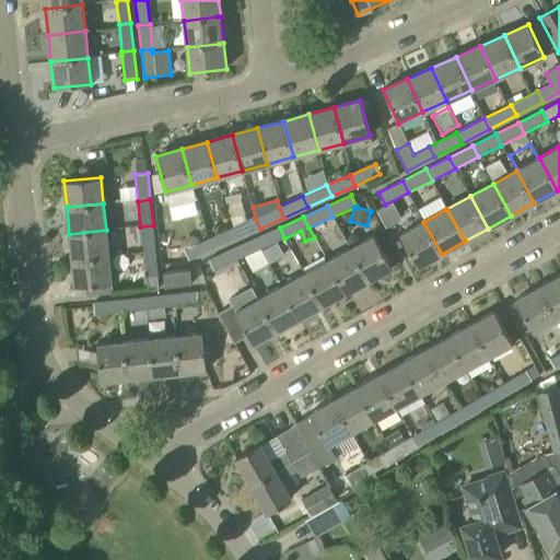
[(236,240),(260,229),(255,218),(231,229),(236,240)]
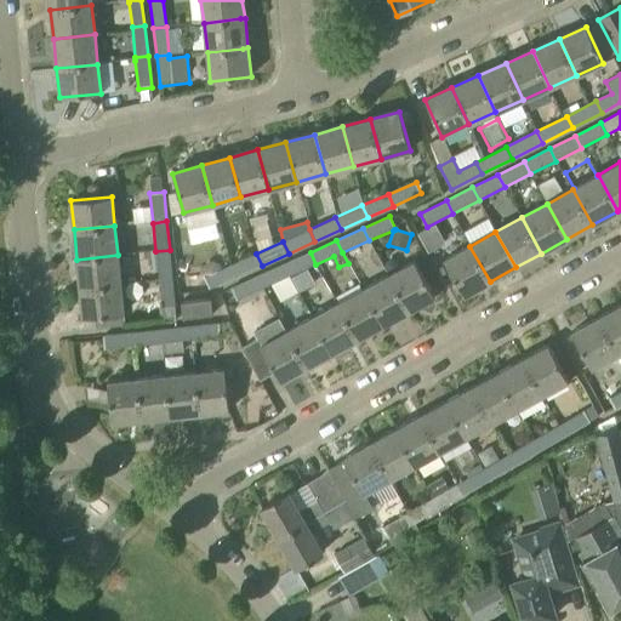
[(463,296),(490,281),(469,246),(444,260),(463,296)]
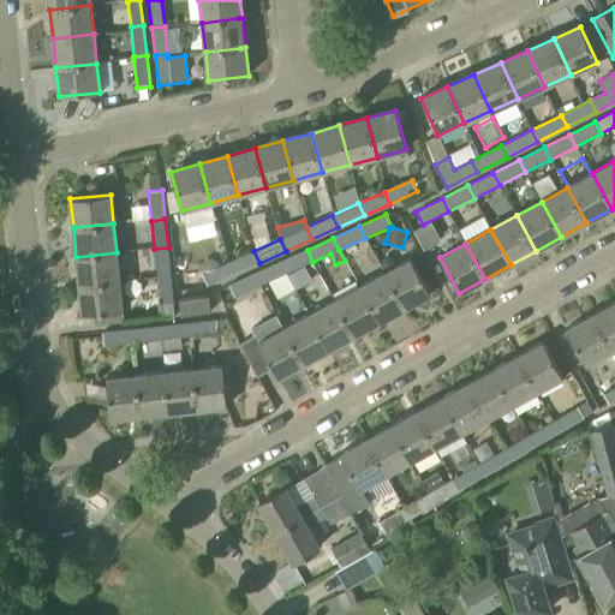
[(157,278),(171,276),(168,248),(154,249),(157,278)]
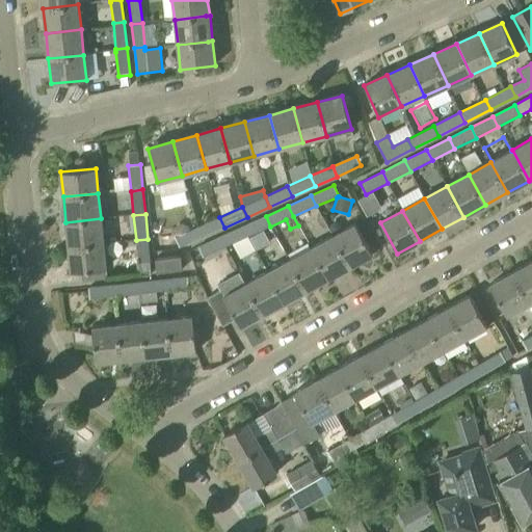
[(248,236),(270,227),(266,216),(243,227),(248,236)]
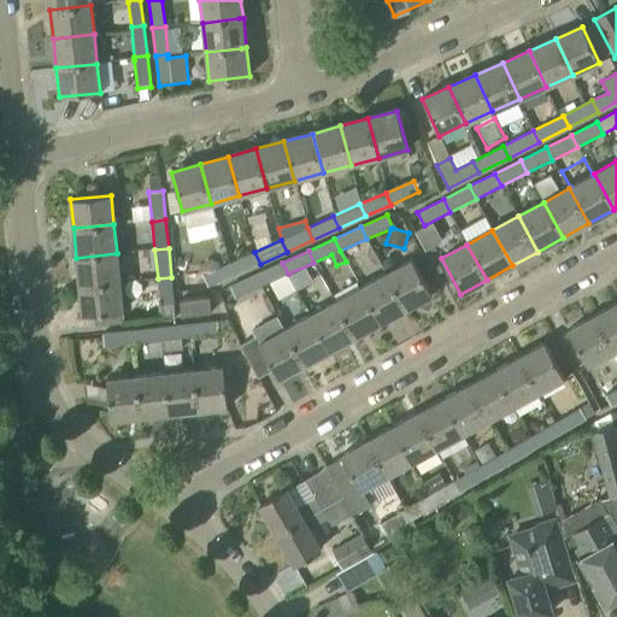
[(234,275),(260,264),(254,252),(229,263),(234,275)]
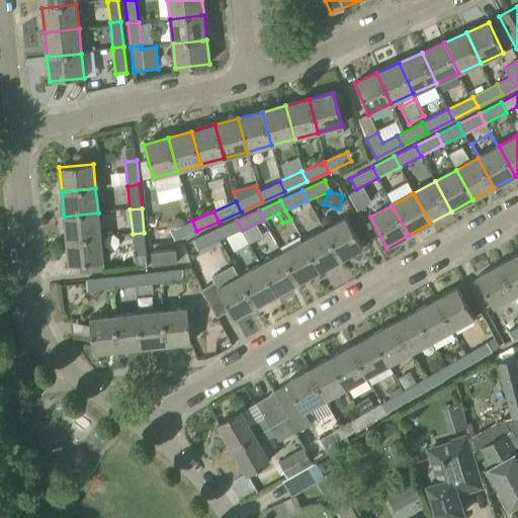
[(98,212),(64,217),(67,241),(100,237),(98,212)]
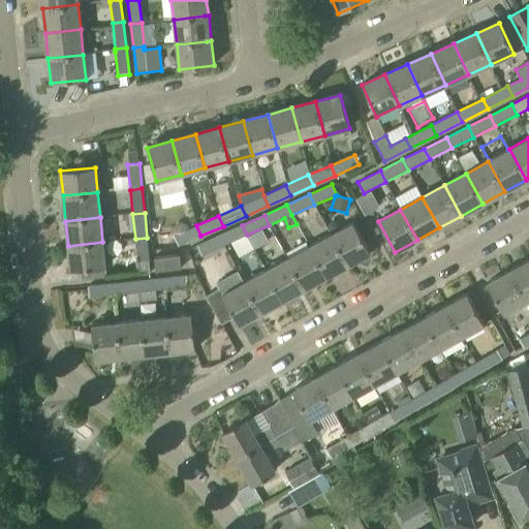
[(190,228),(190,227),(189,226),(188,225),(187,224),(185,223),(184,222),(183,222),(181,222),(179,222),(178,223),(176,224),(175,225),(174,227),(173,228),(172,230),(172,231),(172,232),(172,234),(178,247),(200,236),(196,225),(190,228)]
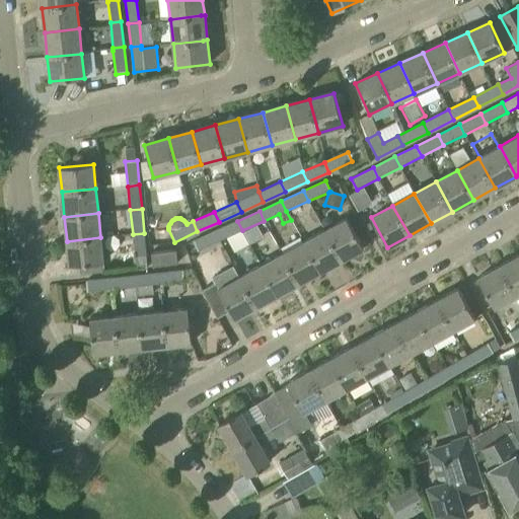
[(325,230),(342,261),(363,248),(347,218),(325,230)]
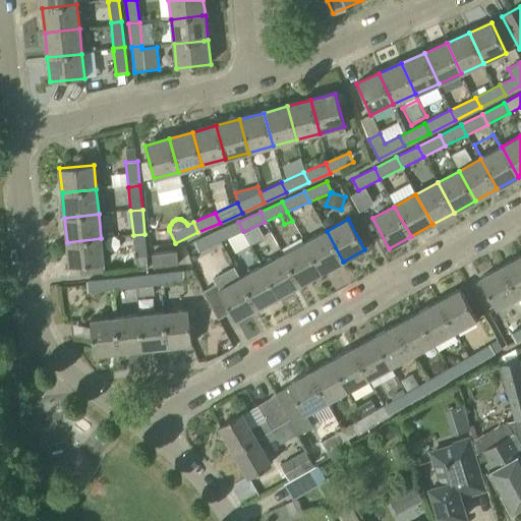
[(221,241),(243,231),(238,222),(217,232),(221,241)]
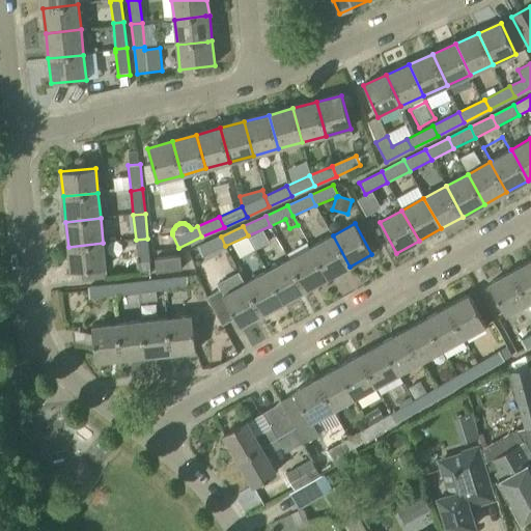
[(328,278),(350,267),(333,235),(310,248),(328,278)]
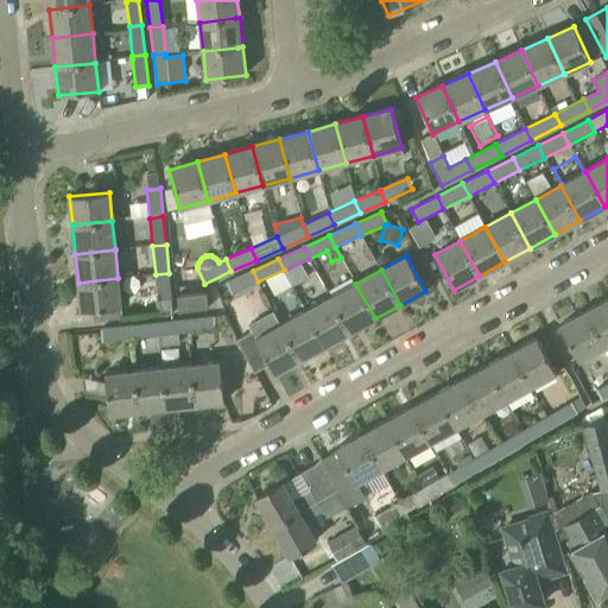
[(222,298),(258,282),(253,271),(226,283),(227,283),(216,287),(222,298)]
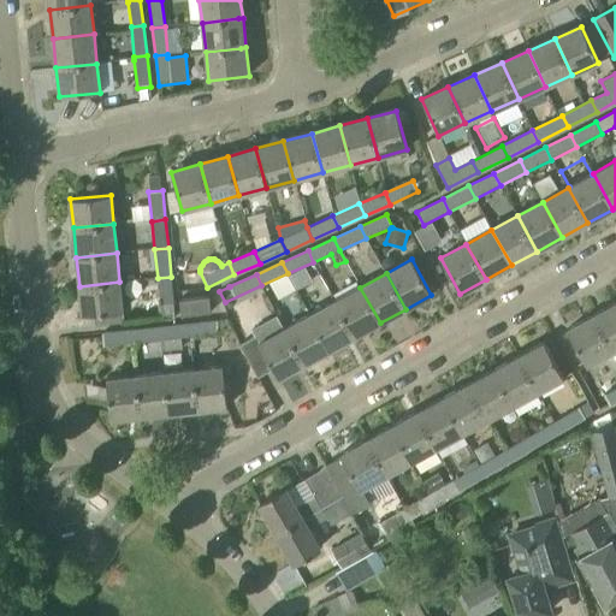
[(160,307),(175,306),(171,277),(158,278),(160,307)]
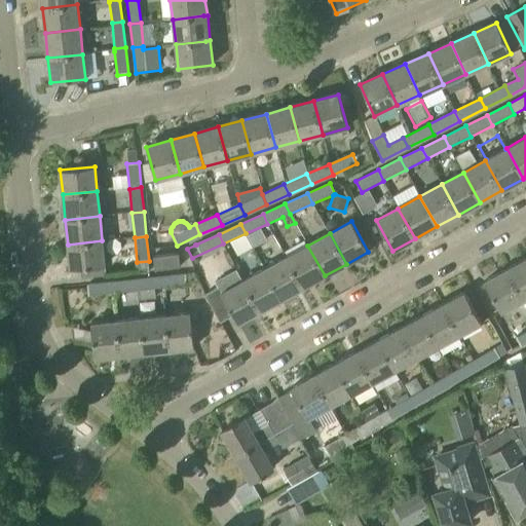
[(102,240),(68,245),(70,269),(105,266),(102,240)]
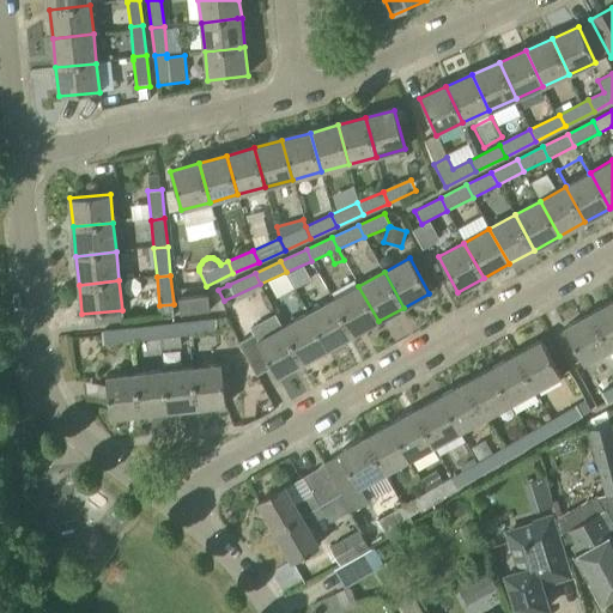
[(352,335),(378,321),(358,286),(333,299),(352,335)]
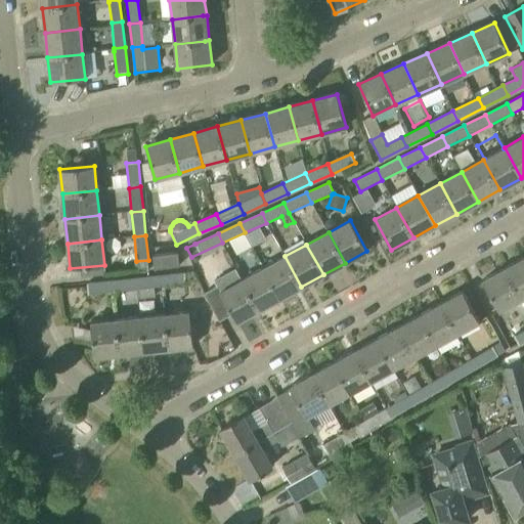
[(247,262),(261,256),(256,246),(242,253),(247,262)]
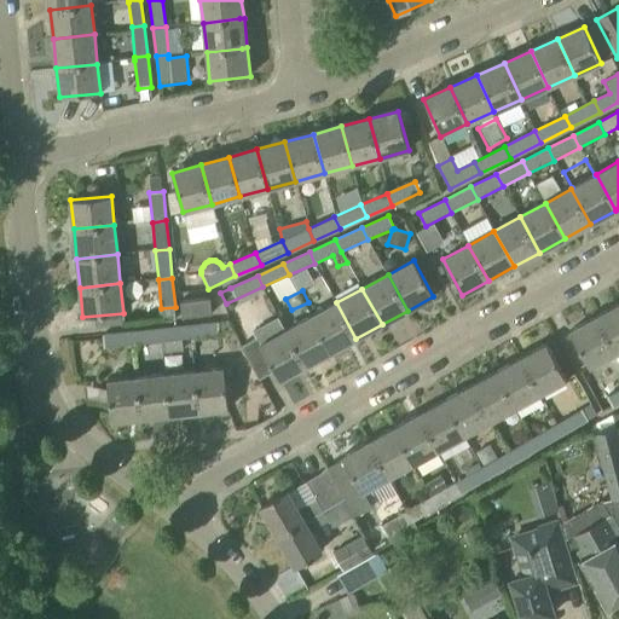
[(181,318),(212,314),(210,299),(180,302),(181,318)]
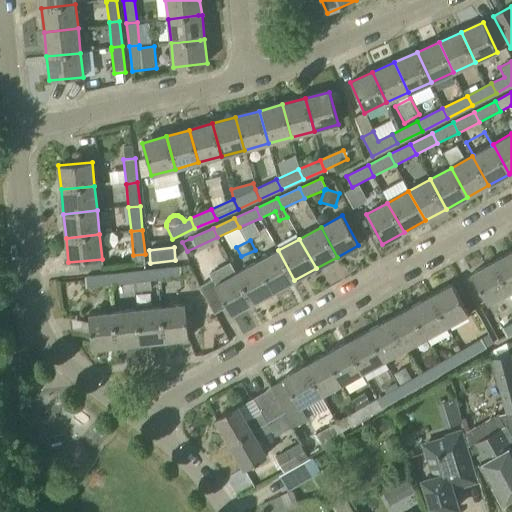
[(273,292),(294,280),(278,250),(257,262),(273,292)]
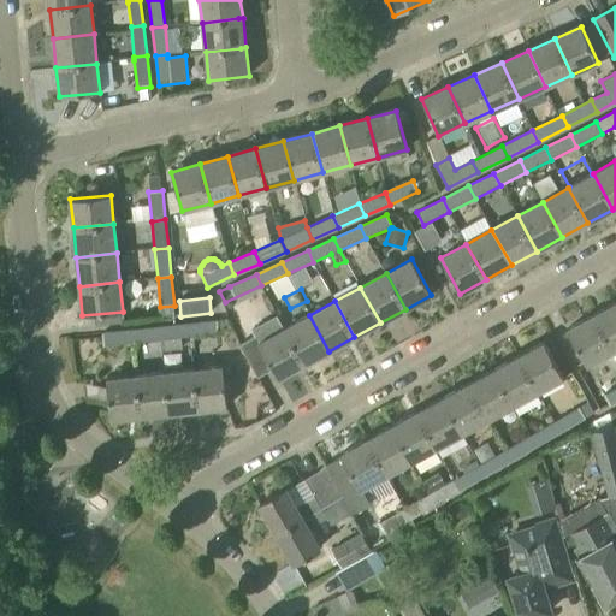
[(612,351),(615,349),(615,302),(593,315),(612,351)]
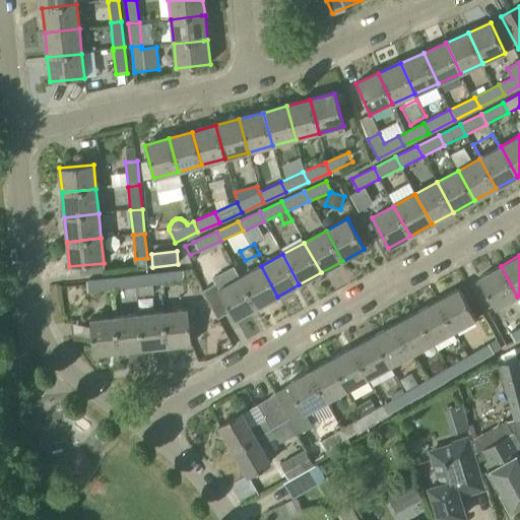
[(256,308),(277,297),(261,266),(240,278),(256,308)]
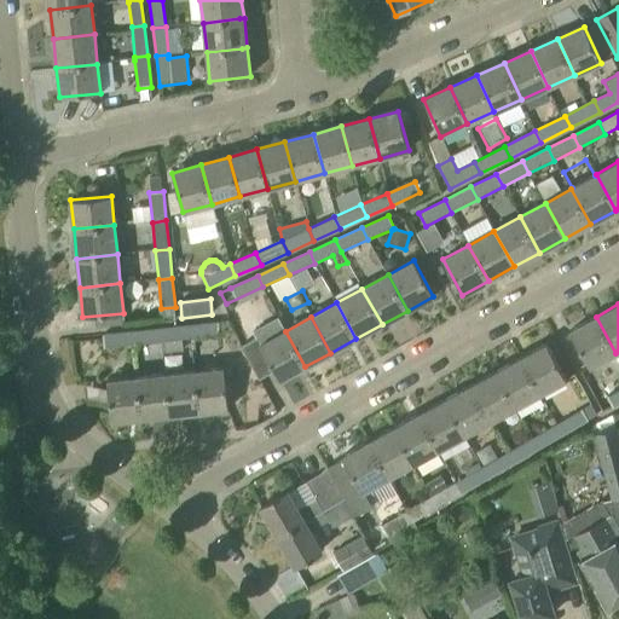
[(589,368),(615,353),(596,317),(570,331),(589,368)]
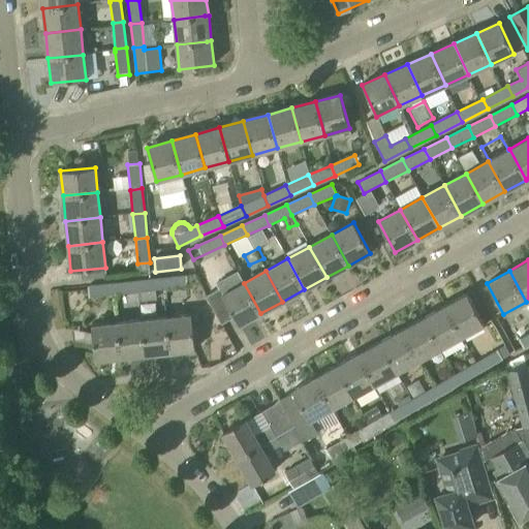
[(161,278),(162,289),(188,287),(187,276),(161,278)]
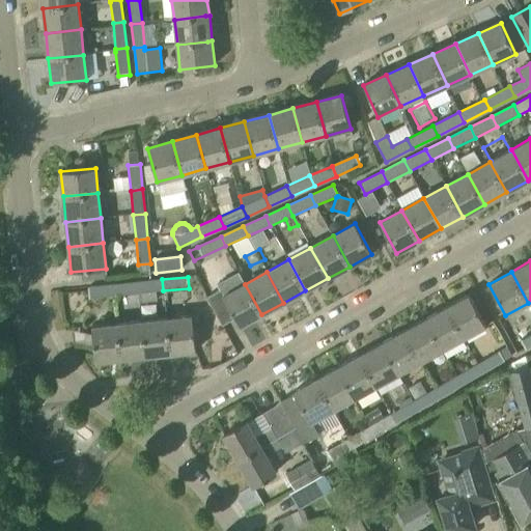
[(139,294),(163,290),(162,279),(138,282),(139,294)]
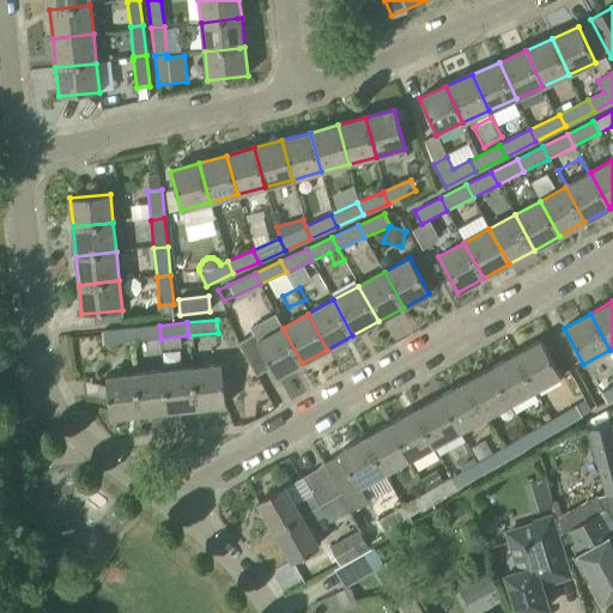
[(132,341),(161,339),(159,326),(131,328),(132,341)]
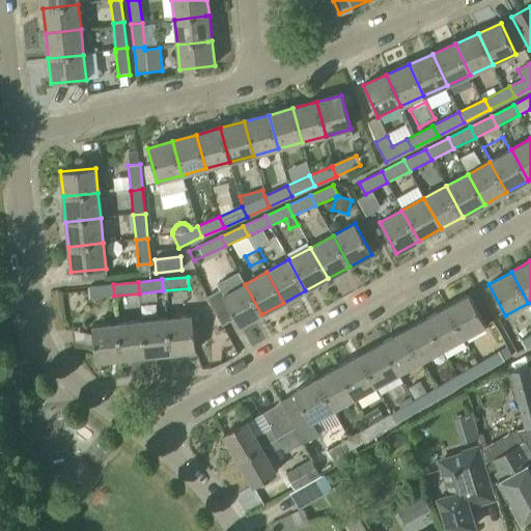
[(89,298),(114,296),(113,284),(88,287),(89,298)]
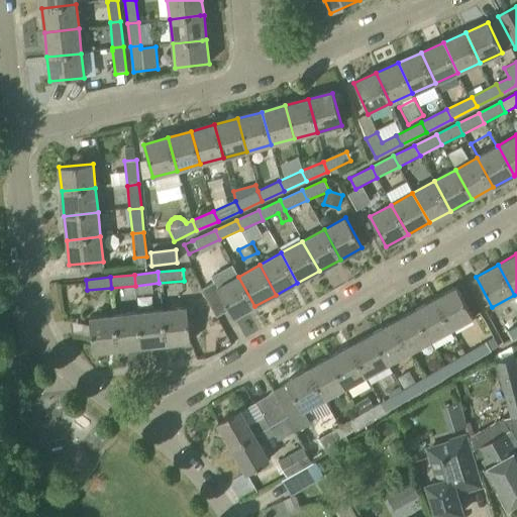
[(233,318),(254,306),(238,277),(218,288),(215,282),(201,290),(216,317),(228,310),(233,318)]
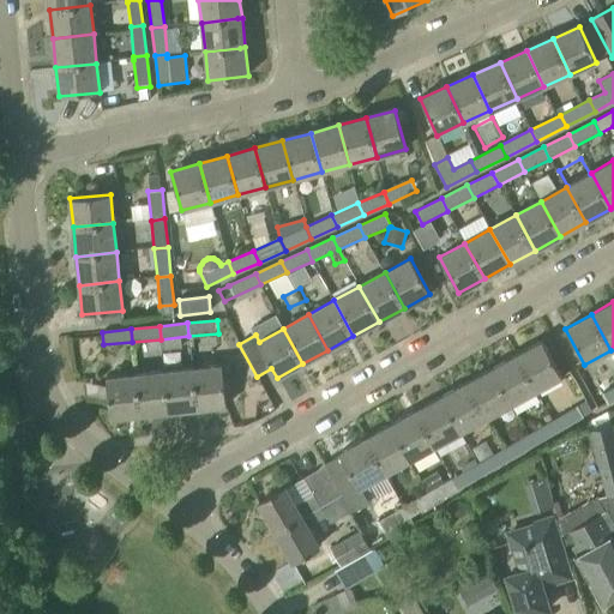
[(516,356),(536,391),(561,378),(575,401),(583,396),(570,372),(561,377),(542,342),(516,356)]
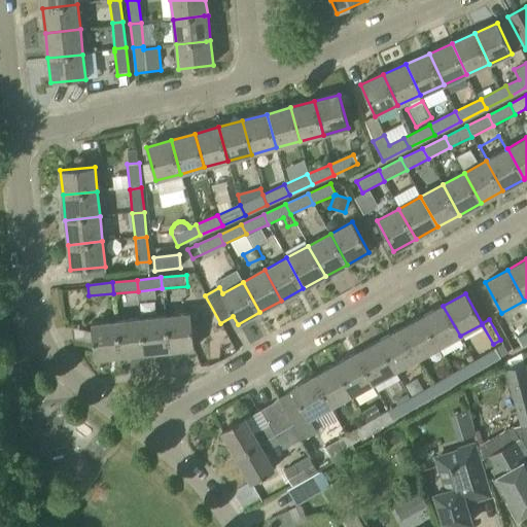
[(438,348),(460,336),(443,306),(421,317),(438,348)]
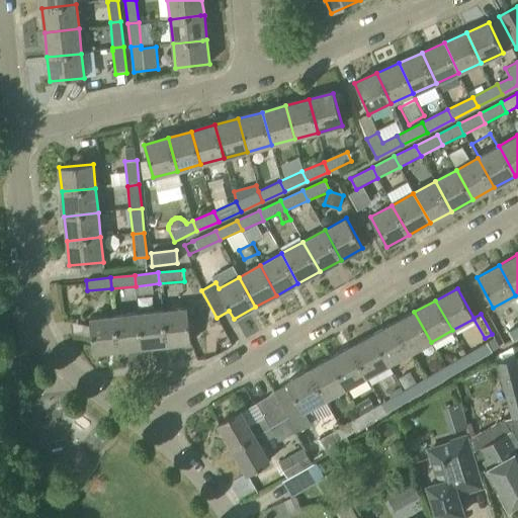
[(162,311),(166,345),(191,342),(190,333),(195,332),(200,322),(199,317),(194,311),(191,309),(187,309),(162,311)]
